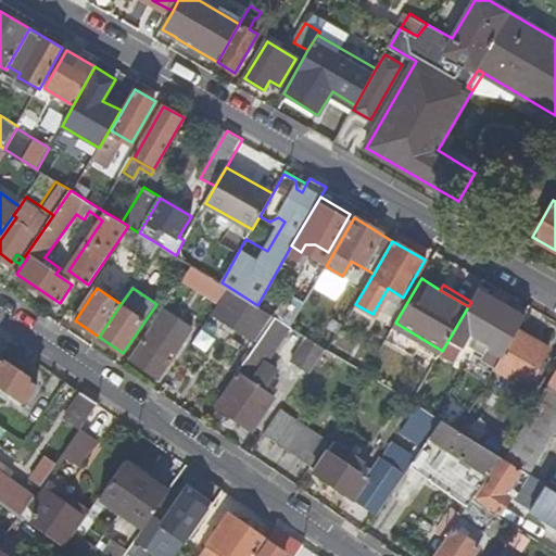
[(525,315),(478,289),(471,302),(468,306),(442,351),(440,354),(452,362),(471,331),(491,343),(489,348),(502,355),(518,328),(525,315)]
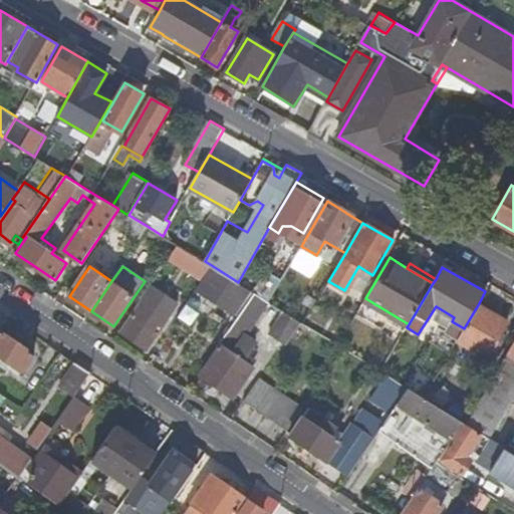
[(249,293),(213,268),(199,289),(235,314),(237,312),(240,314),(255,292),(251,290),(249,293)]
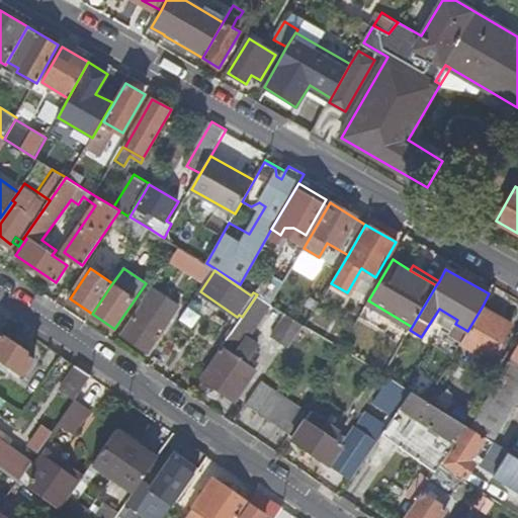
[(275,271),(260,296),(266,300),(269,303),(285,276),(275,271)]
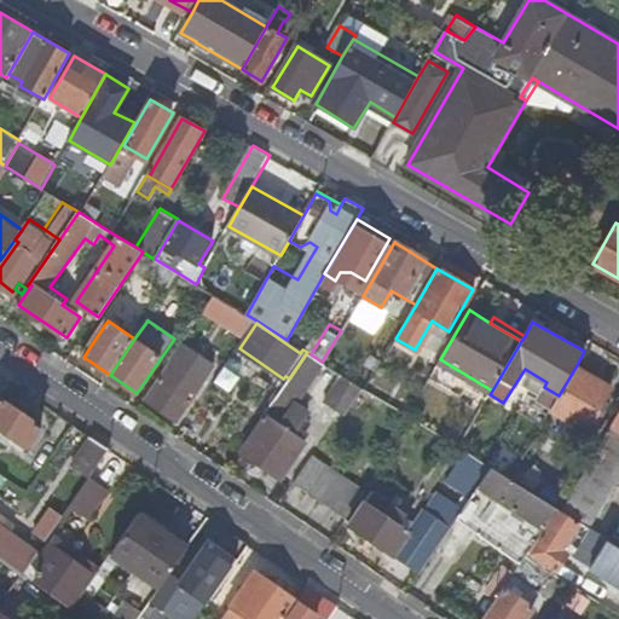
[(290,401),(318,359),(311,354),(307,352),(276,399),(282,403),(285,398),(290,401)]
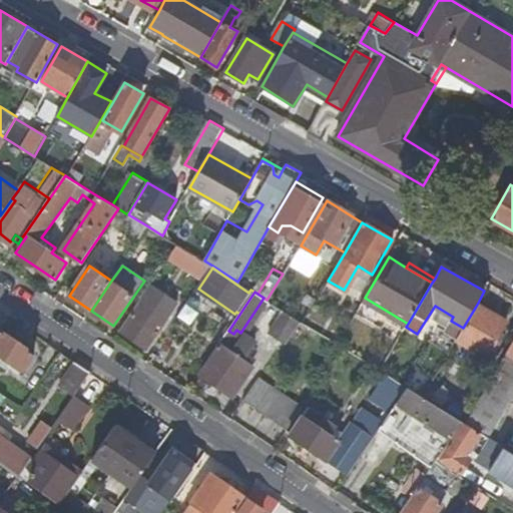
[(169,318),(142,299),(120,330),(148,349),(169,318)]
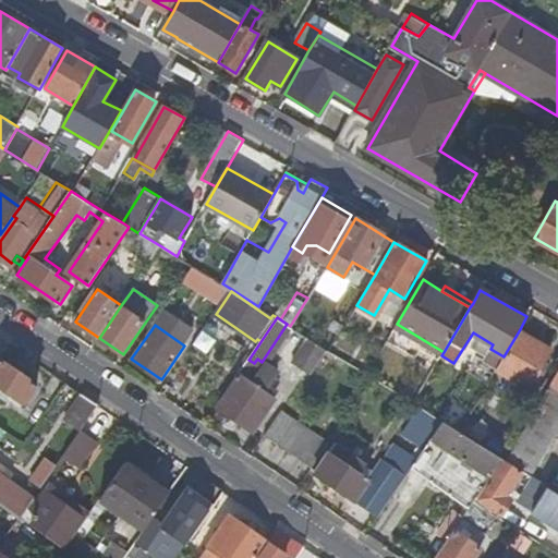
[(535,378),(546,360),(553,348),(520,329),(504,356),(498,366),(530,386),(535,378)]
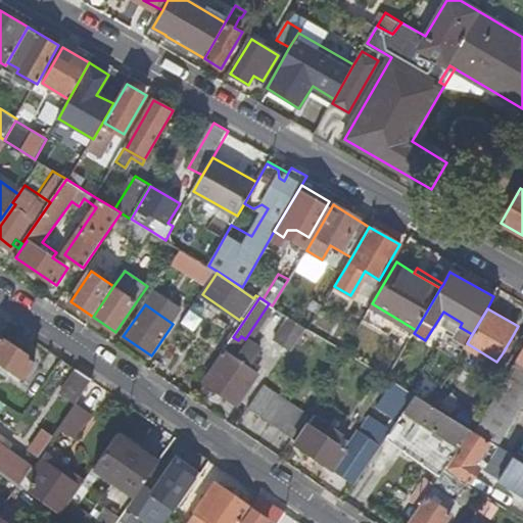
[(389,339),(397,329),(377,312),(368,322),(389,339)]
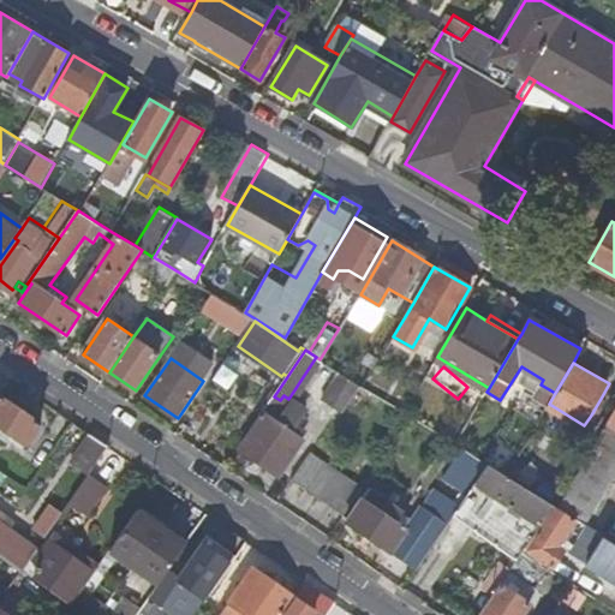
[(342,410),(359,384),(339,371),(322,396),(342,410)]
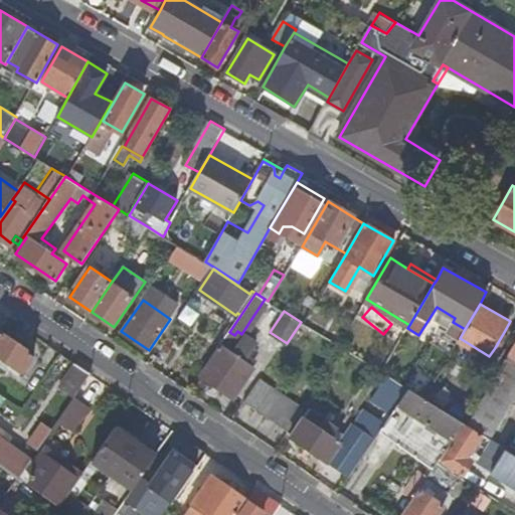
[(0,330),(0,407),(7,398),(0,392),(0,356),(22,371),(34,354),(0,331),(0,330)]
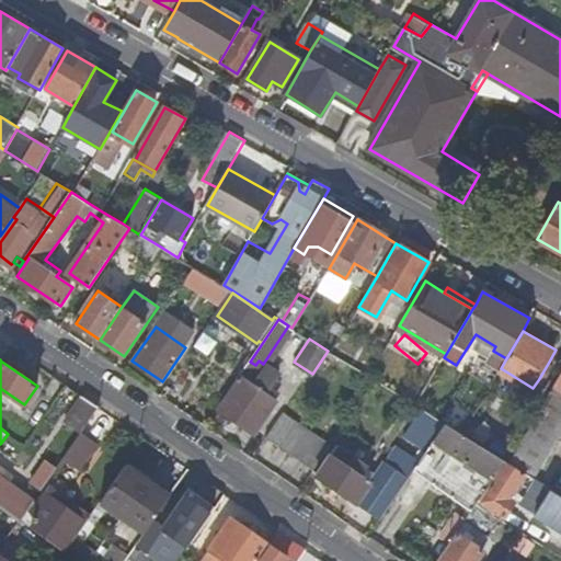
[(553,364),(549,362),(538,380),(542,382),(553,364)]
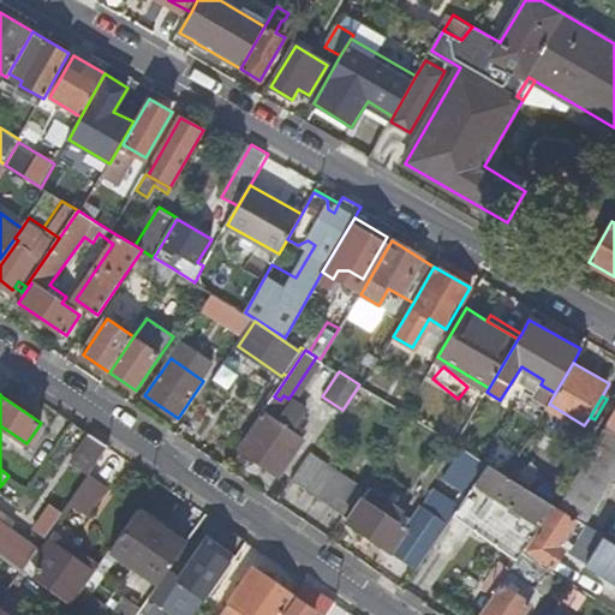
[(280,423),(267,415),(243,449),(280,475),(303,440),(293,434),(304,418),(290,408),(280,423)]
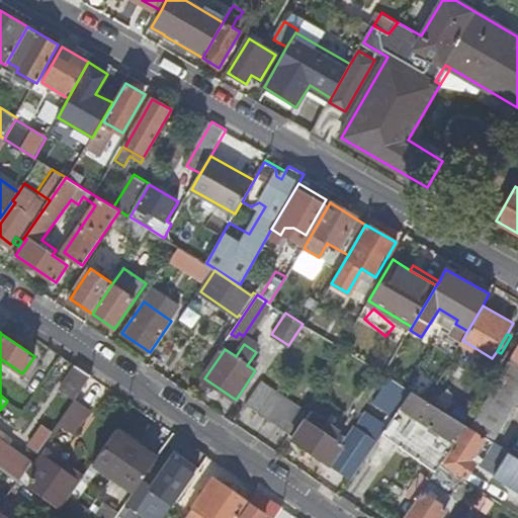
[(517,345),(470,427),(486,437),(496,443),(517,404),(517,345)]
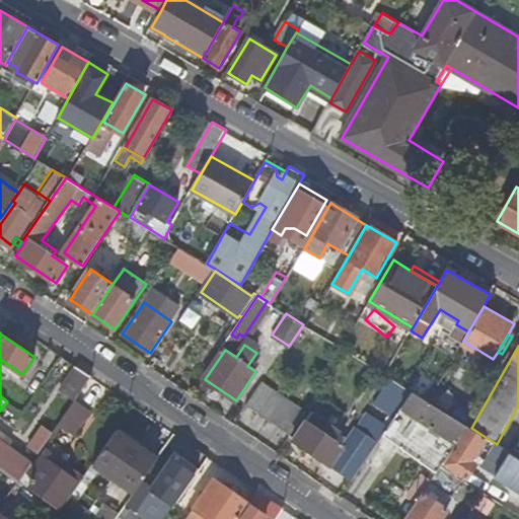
[(60,391),(74,401),(75,401),(92,377),(77,366),(60,391)]
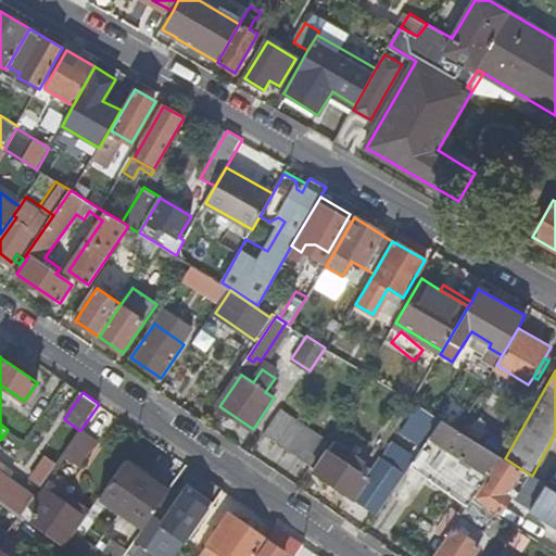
[(264,434),(312,467),(327,444),(280,412),(264,434)]
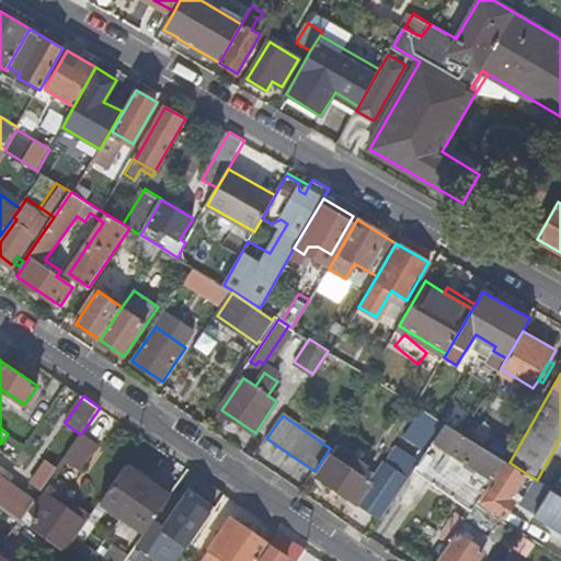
[(433,484),(471,511),(476,504),(505,460),(462,434),(446,424),(435,441),(455,454),(433,484)]
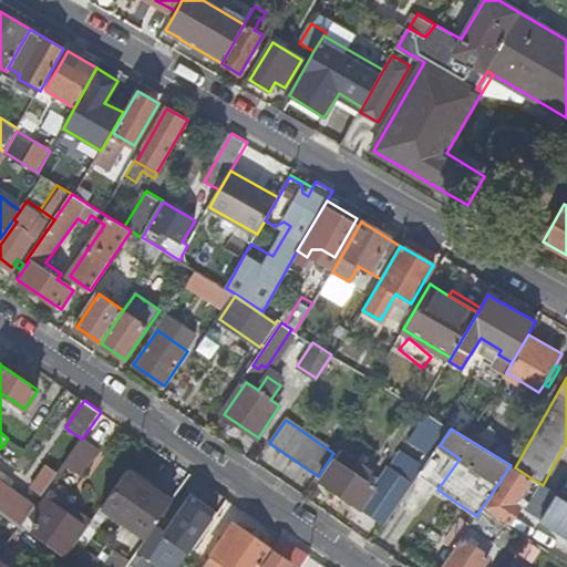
[(82,475),(99,450),(82,439),(81,439),(64,463),(82,475)]
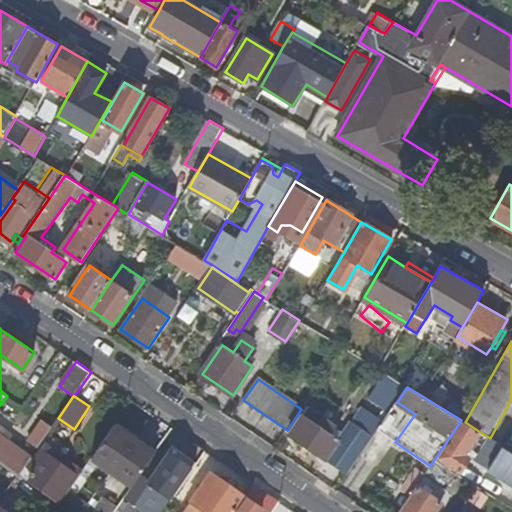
[(290,434),(348,474),(384,421),(374,414),(363,431),(351,422),(338,440),(330,434),(336,425),(324,417),(309,407),(290,434)]
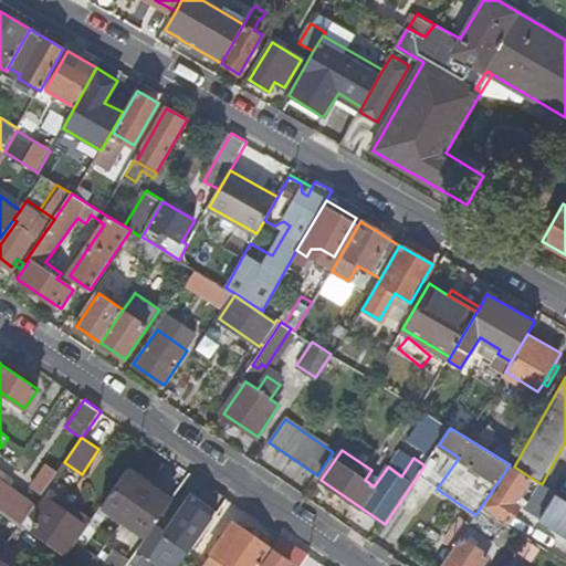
[(31,488),(42,494),(58,472),(48,464),(31,488)]
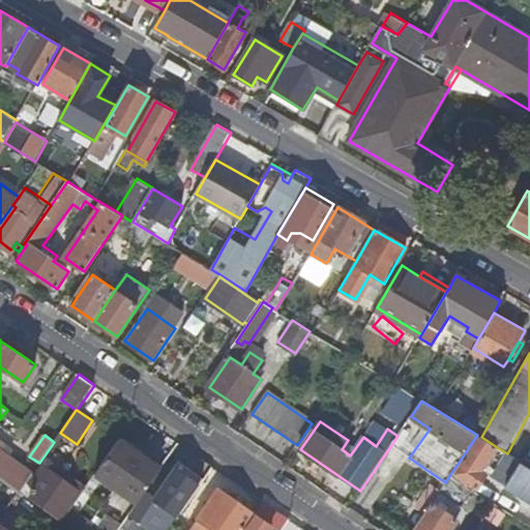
[(479,471),(497,447),(481,437),(477,435),(449,476),(473,491),(484,474),(479,471)]
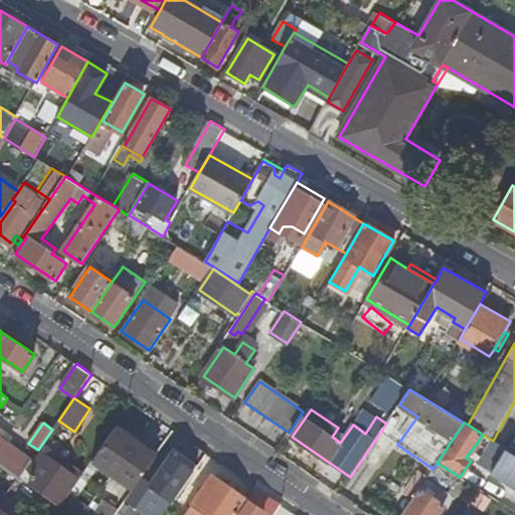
[(156,456),(116,426),(93,461),(133,489),(141,478),(156,456)]
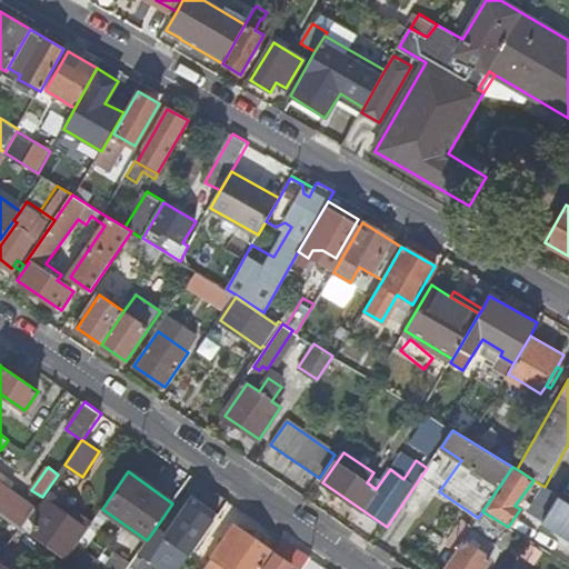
[(0,512),(21,528),(28,519),(35,508),(0,483),(0,477),(2,475),(0,473),(0,512)]
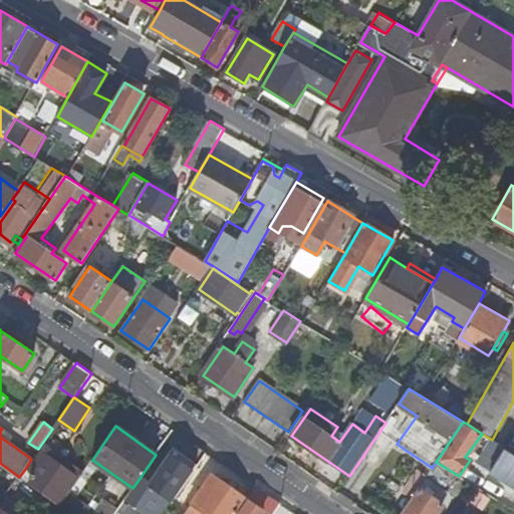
[(67,448),(52,437),(46,446),(61,456),(67,448)]
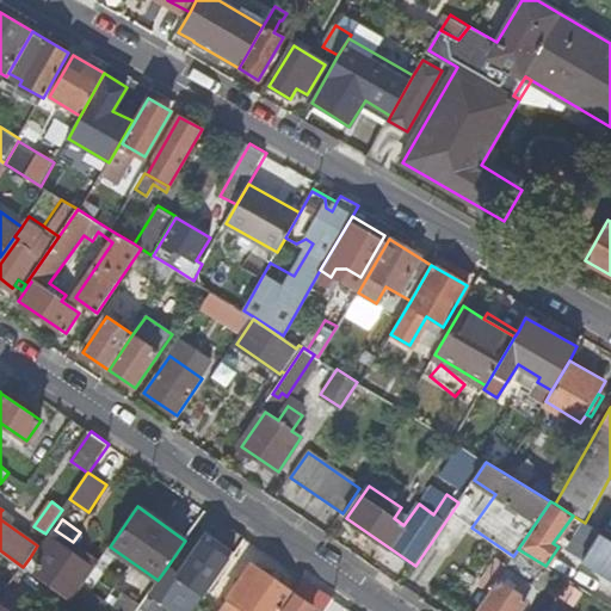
[(79,557),(84,550),(73,542),(55,530),(49,538),(79,557)]
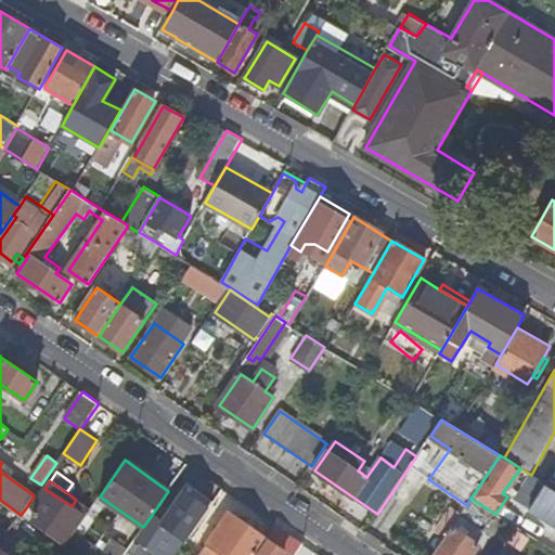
[(213,500),(199,491),(188,483),(162,520),(152,515),(143,527),(136,540),(144,545),(150,538),(175,554),(186,538),(204,513),(213,500)]
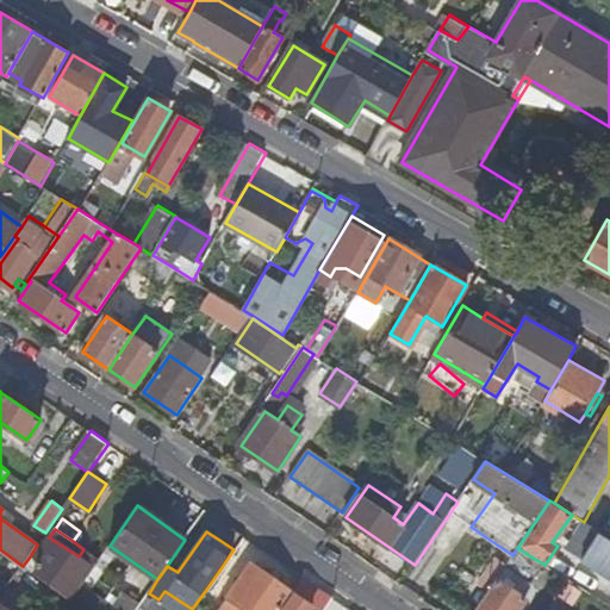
[(609,573),(609,537),(601,531),(584,558),(609,573)]
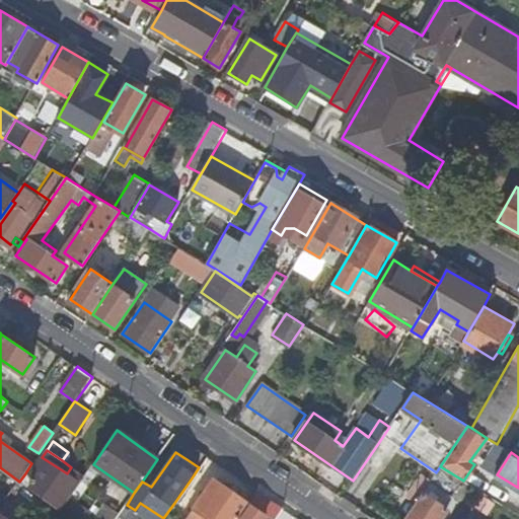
[(84,476),(71,467),(67,473),(42,457),(29,475),(25,473),(19,482),(60,511),(71,496),(84,476)]
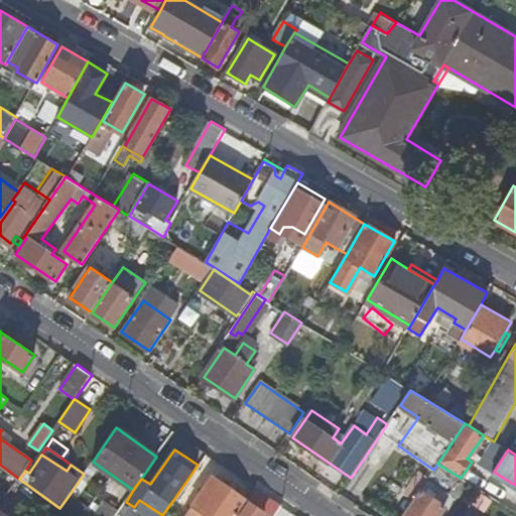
[(0,493),(5,497),(19,479),(0,465),(0,493)]
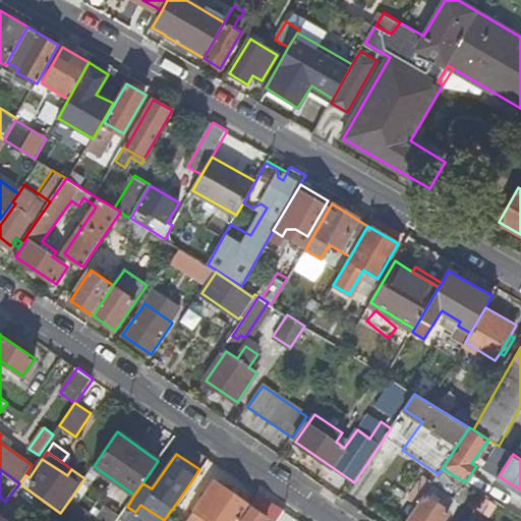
[(410,500),(417,504),(424,494),(432,481),(426,476),(410,500)]
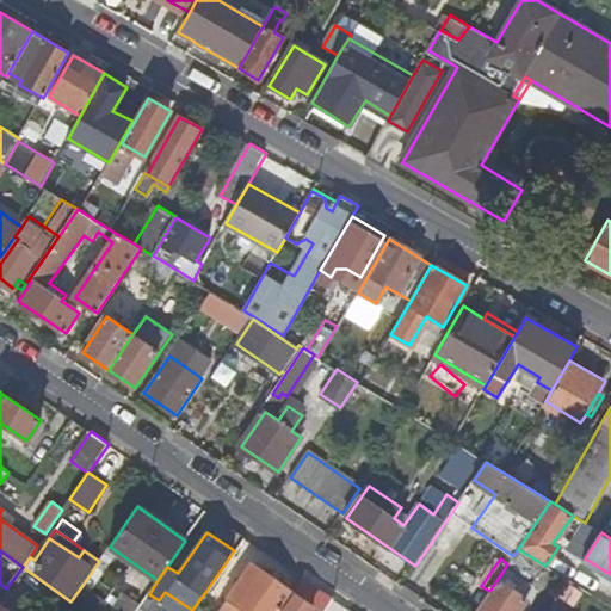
[(253,566),(252,565),(229,598),(247,610),(278,610),(292,591),(254,565),(253,566)]
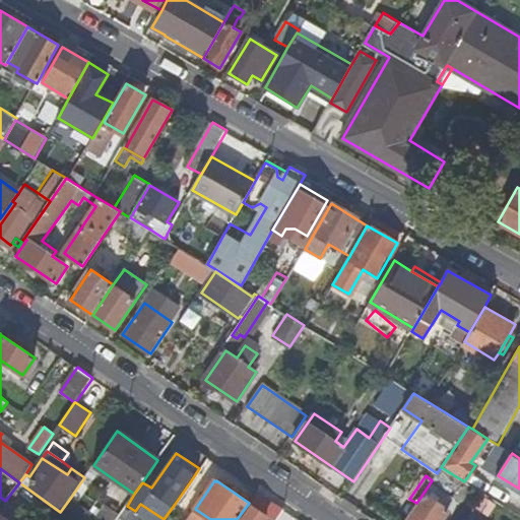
[(442,519),(449,510),(424,493),(416,503),(404,519),(442,519)]
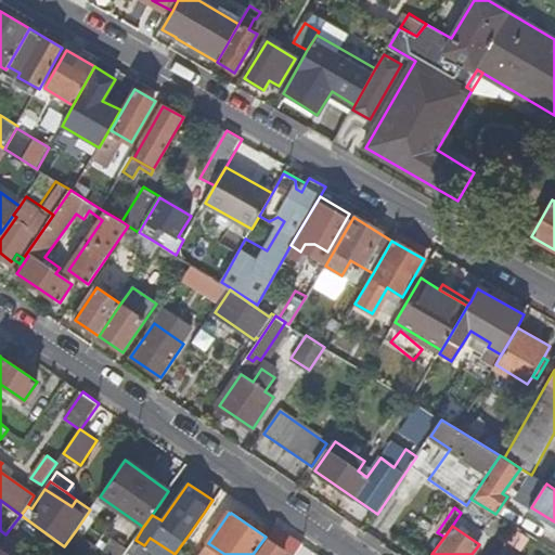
[(518,528),(511,542),(521,549),(530,534),(518,528)]
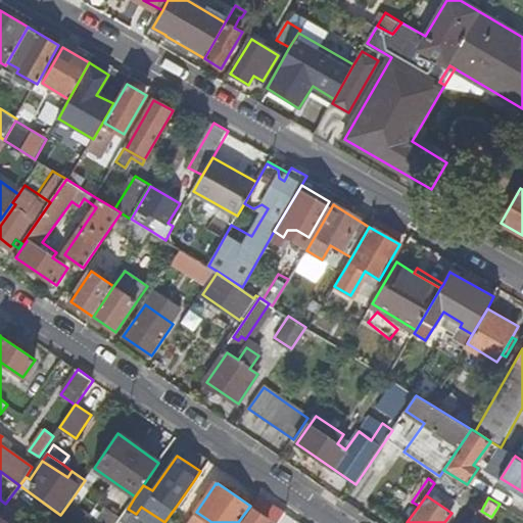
[(104,522),(72,500),(60,515),(70,522),(116,522),(122,517),(112,511),(104,522)]
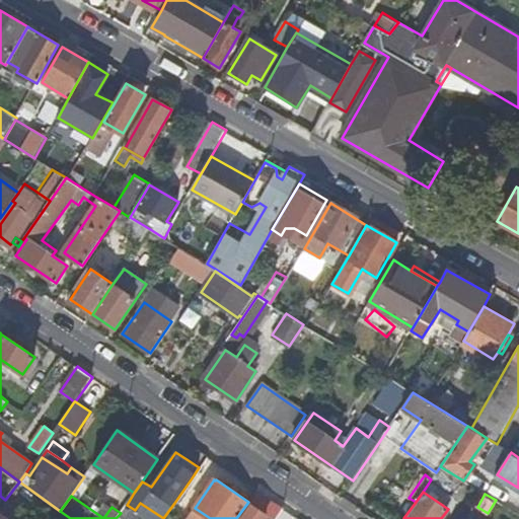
[(263,518),(266,515),(250,504),(239,518),(263,518)]
